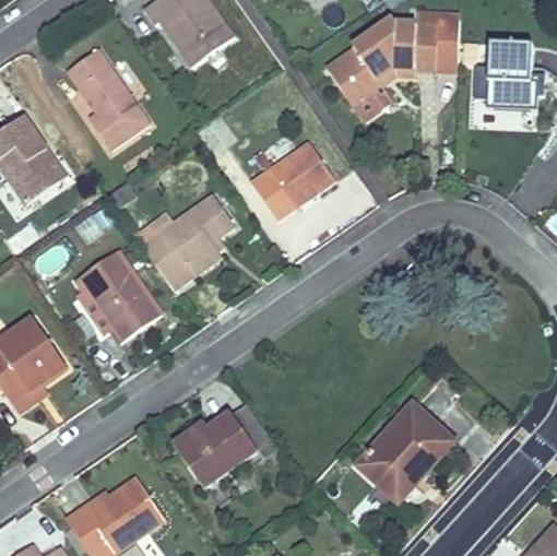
[(163,18),(196,63),(235,35),(210,0),(155,0),(143,8),(154,24),(158,21),(163,18)]
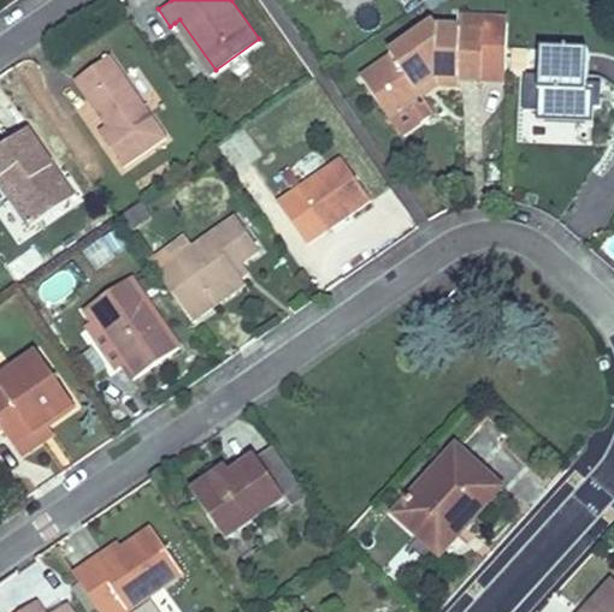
[(435,73),(456,75),(503,76),(506,19),(483,18),(483,12),(459,11),(459,27),(437,25),(434,21),(389,51),(391,54),(360,76),(388,116),(421,93),(417,87),(435,73)]
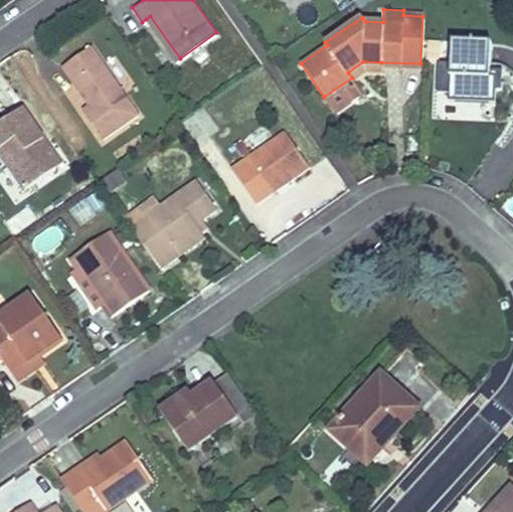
[(175,61),(180,58),(150,16),(146,19),(175,61)]
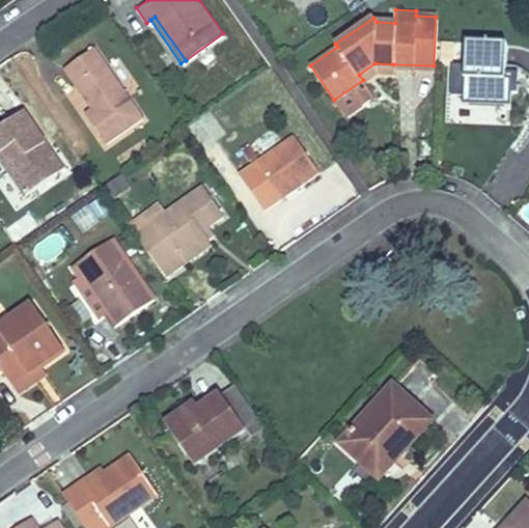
[(506,42),(463,38),(462,62),(447,61),(444,104),(502,107),(506,42)]
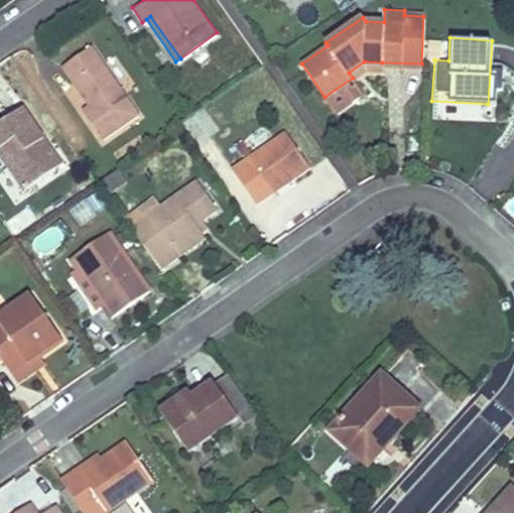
[(83,109),(103,138),(138,113),(91,45),(62,65),(90,104),(83,109)]
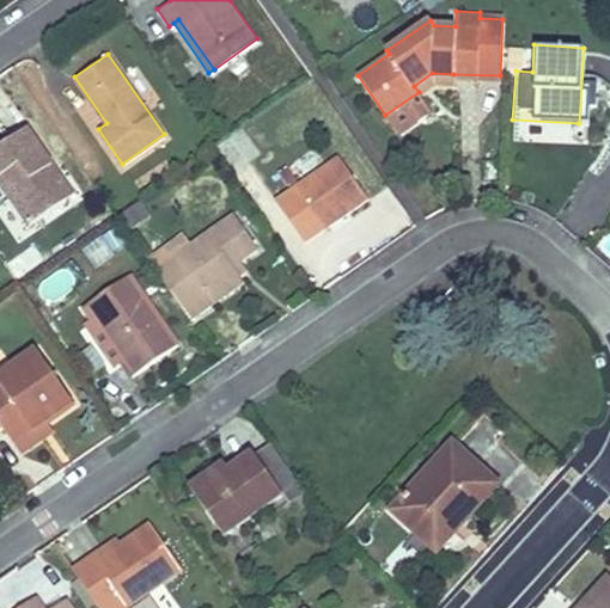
[(453,81),(453,74),(432,73),(414,86),(419,92),(434,80),(453,81)]
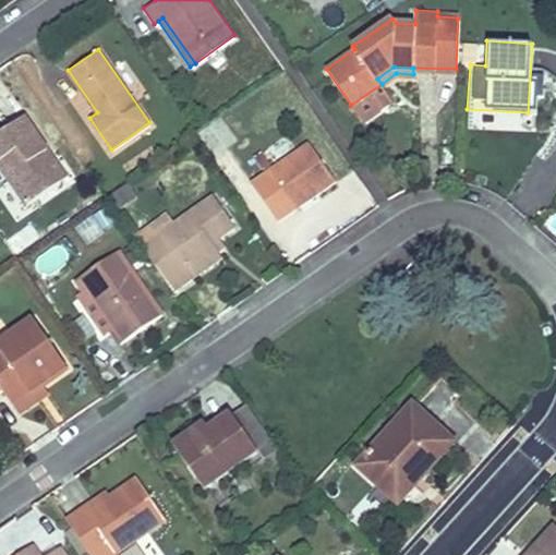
[(38,155),(47,148),(24,116),(0,133),(0,166),(26,205),(61,180),(49,163),(45,165),(38,155)]
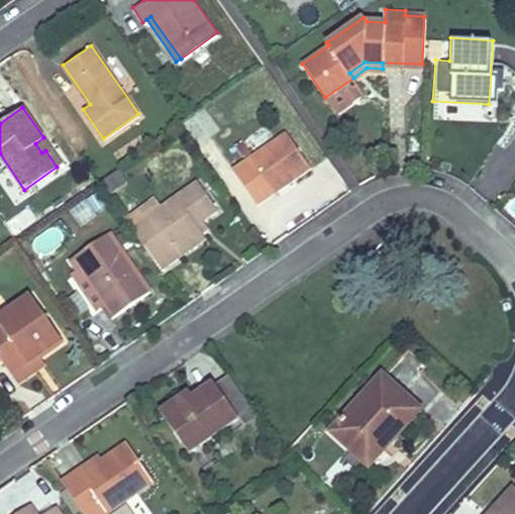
[(248,157),(273,192),(310,167),(286,131),(248,157)]
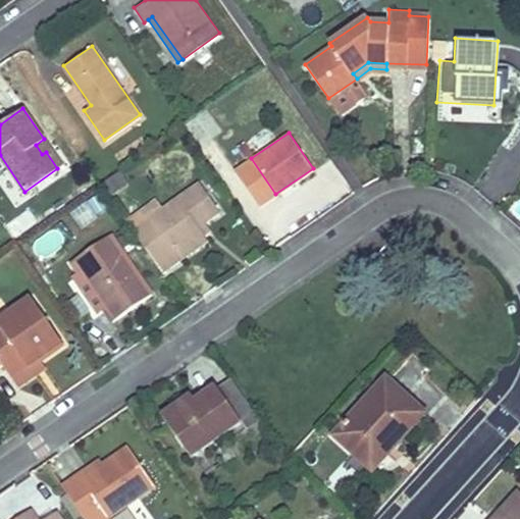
[(62,165),(44,139),(36,145),(42,154),(46,152),(57,168),(62,165)]
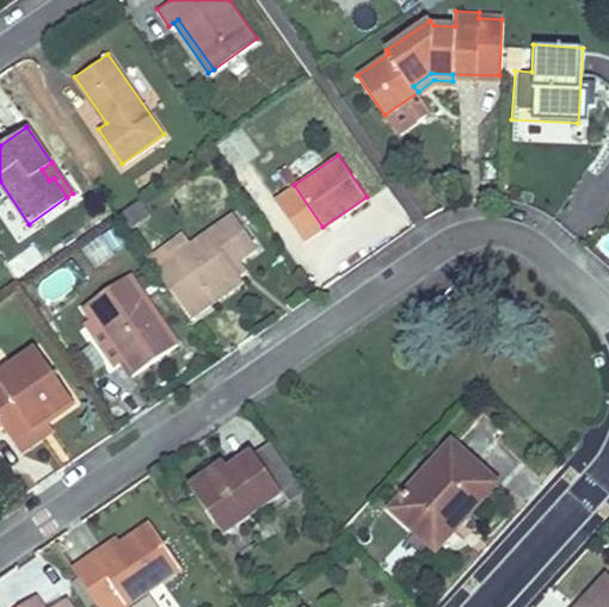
[(229,262),(238,256),(254,246),(233,214),(189,243),(154,267),(188,316),(208,302),(203,296),(237,273),(229,262)]
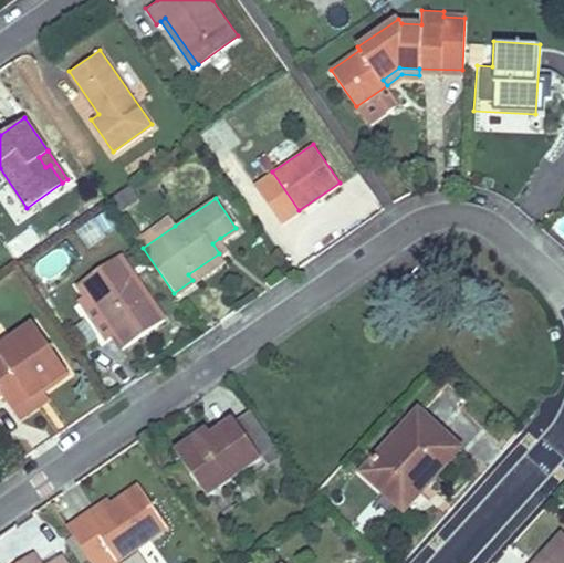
[(135,237),(143,248),(175,226),(167,215),(135,237)]
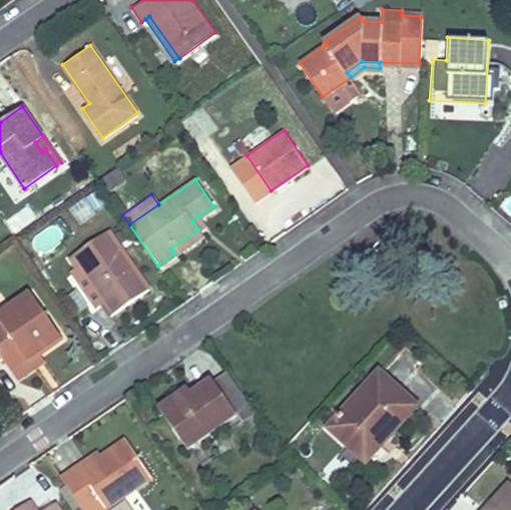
[(67,208),(76,223),(94,213),(84,197),(67,208)]
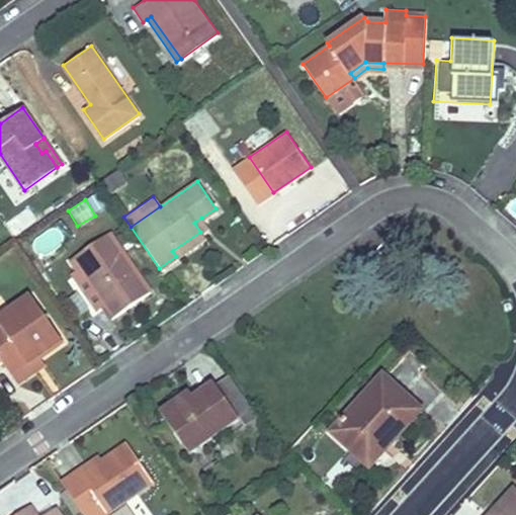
[(207,227),(201,218),(194,223),(200,232),(207,227)]
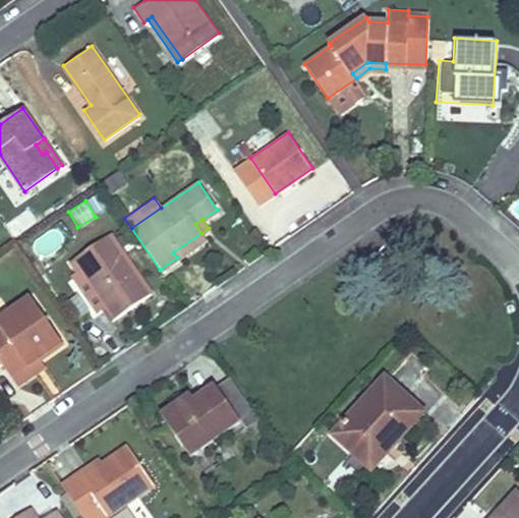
[(41,257),(71,235),(60,220),(30,242),(41,257)]
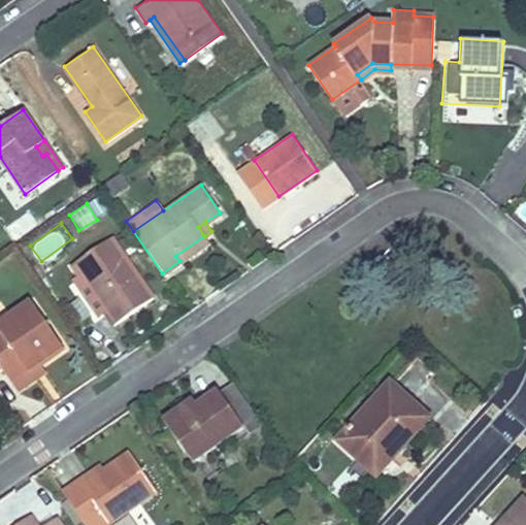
[(81,276),(105,310),(113,324),(153,296),(111,236),(71,263),(81,276)]
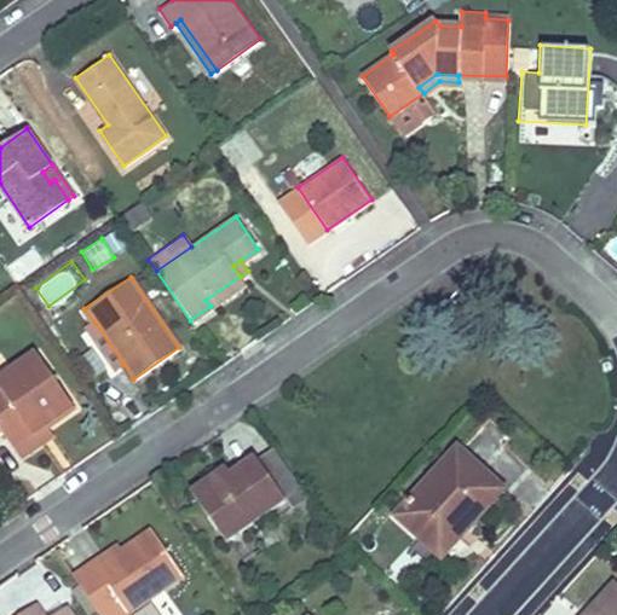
[(215,312),(211,306),(190,320),(194,326),(215,312)]
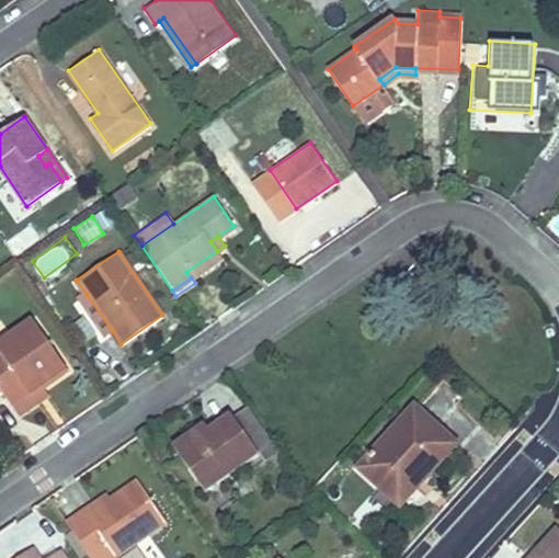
[(105,336),(112,330),(87,294),(79,298),(105,336)]
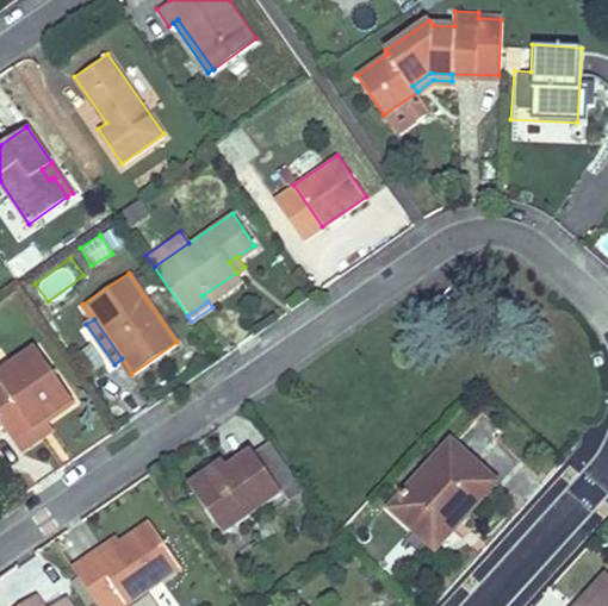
[(13,441),(45,418),(73,400),(36,347),(11,364),(0,372),(0,423),(1,423),(13,441)]
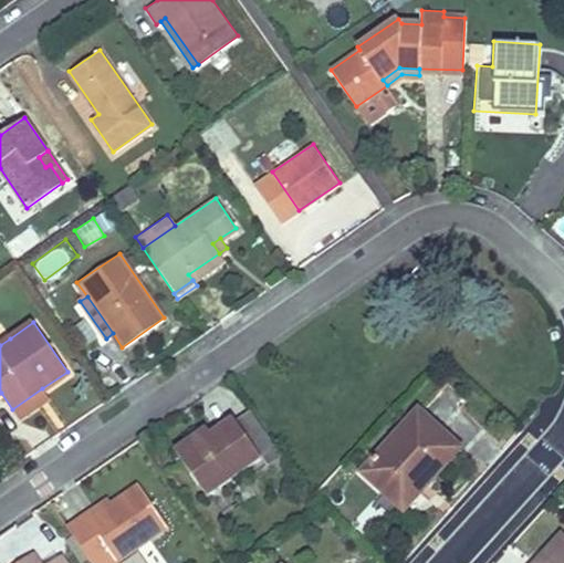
[(49,397),(42,388),(12,409),(19,418),(49,397)]
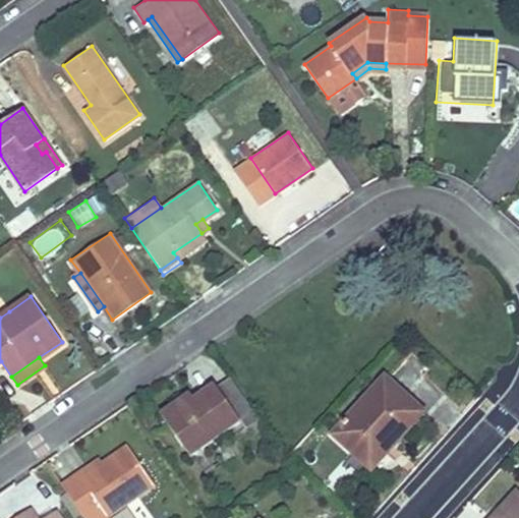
[(228,377),(216,386),(234,410),(246,402),(228,377)]
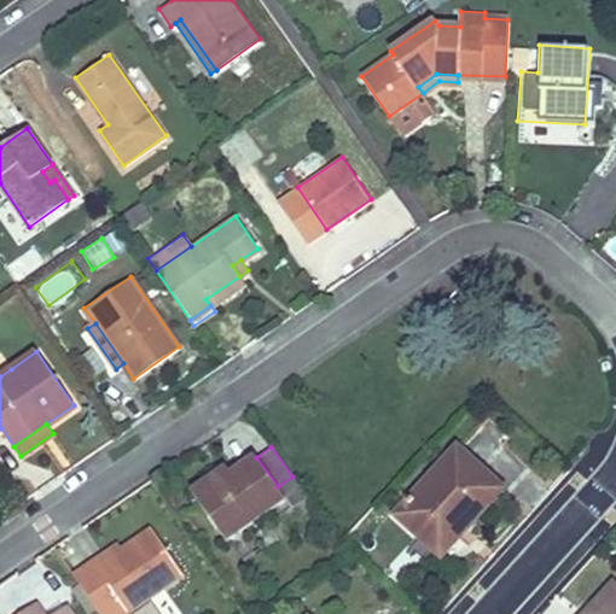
[(440,555),(501,487),(457,446),(395,514),(440,555)]
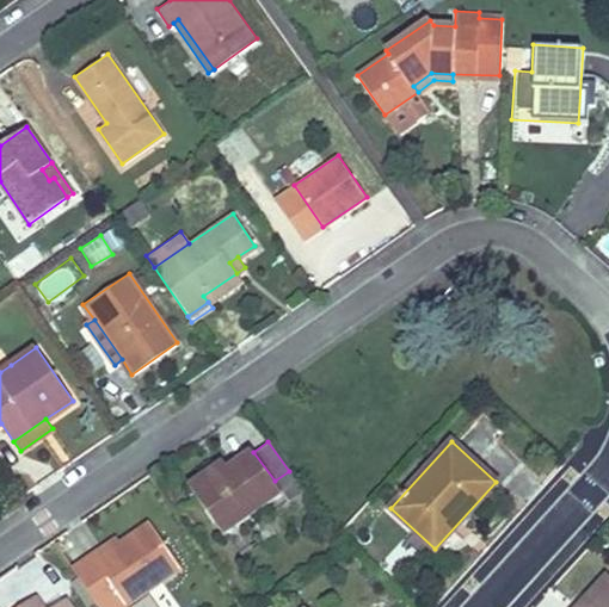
[(275,481),(253,452),(252,451),(229,468),(194,493),(222,532),(281,490),(288,500),(302,489),(289,471),(275,481)]
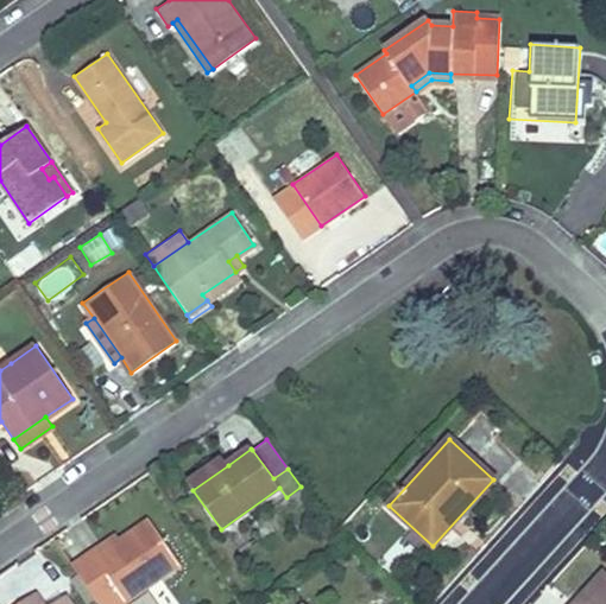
[(189,483),(193,490),(228,465),(222,458),(189,483)]
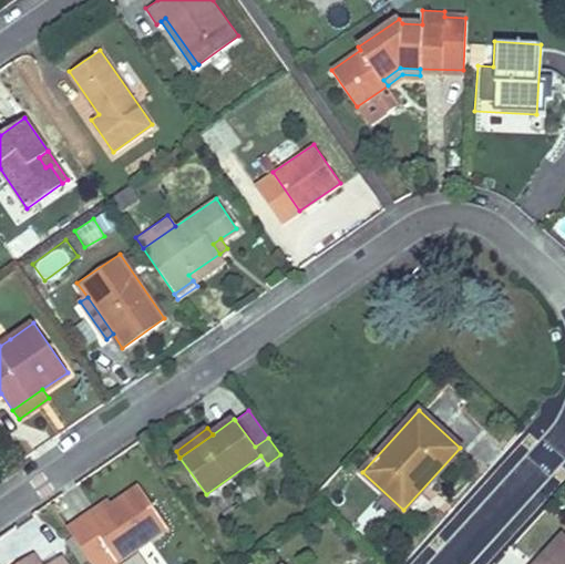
[(73,536),(86,557),(91,563),(119,563),(116,561),(150,539),(167,526),(139,484),(111,503),(89,519),(85,514),(67,527),(73,536)]
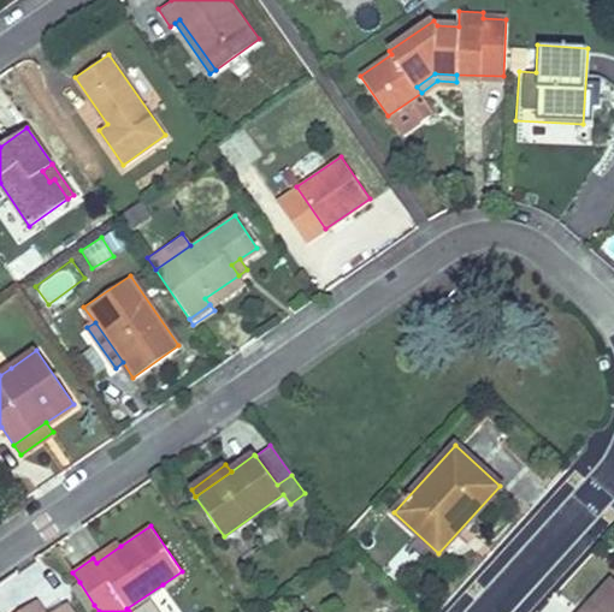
[(117,541),(93,558),(96,563),(120,546),(117,541)]
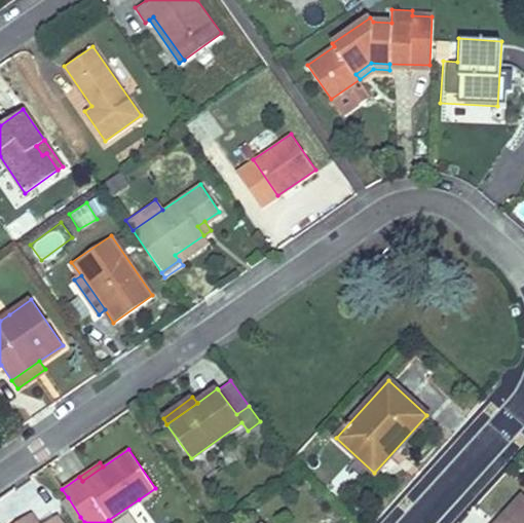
[(523,494),(522,493),(504,513),(511,518),(523,502),(523,494)]
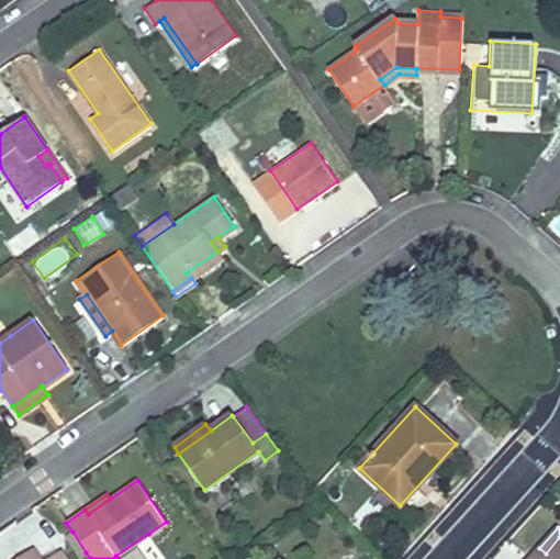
[(79,557),(86,552),(73,532),(66,536),(79,557)]
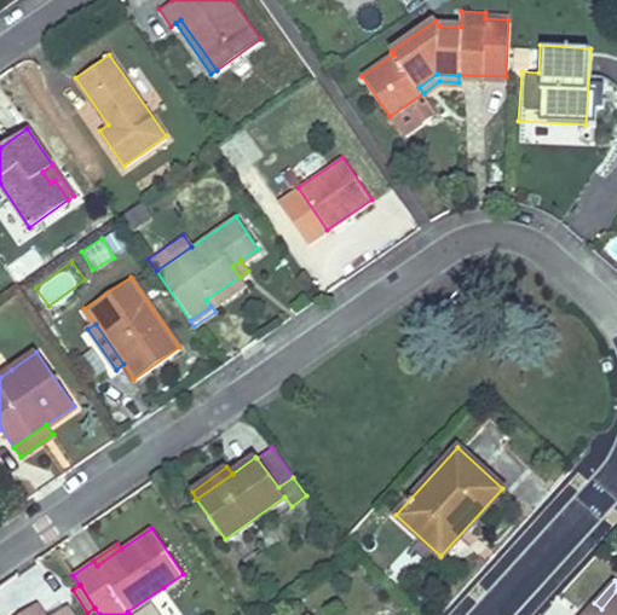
[(616,614),(616,591),(601,609),(594,603),(582,614),(616,614)]
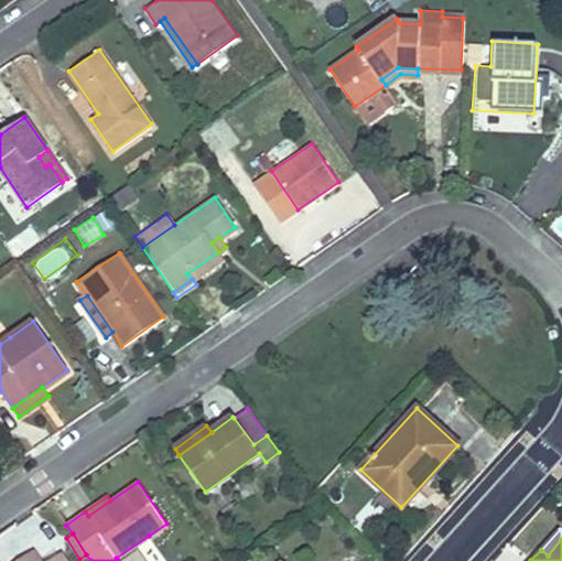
[(65,560),(60,552),(46,560),(40,560),(32,549),(14,560),(65,560)]
